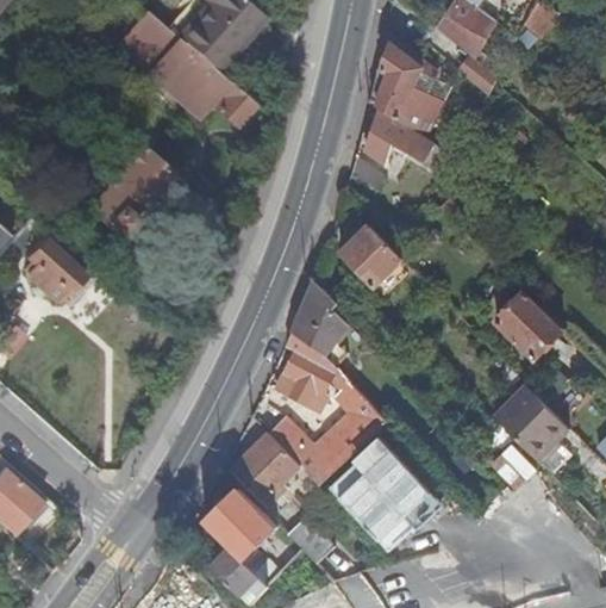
[(227,47),(256,13),(239,0),(202,0),(207,4),(194,18),(227,47)]
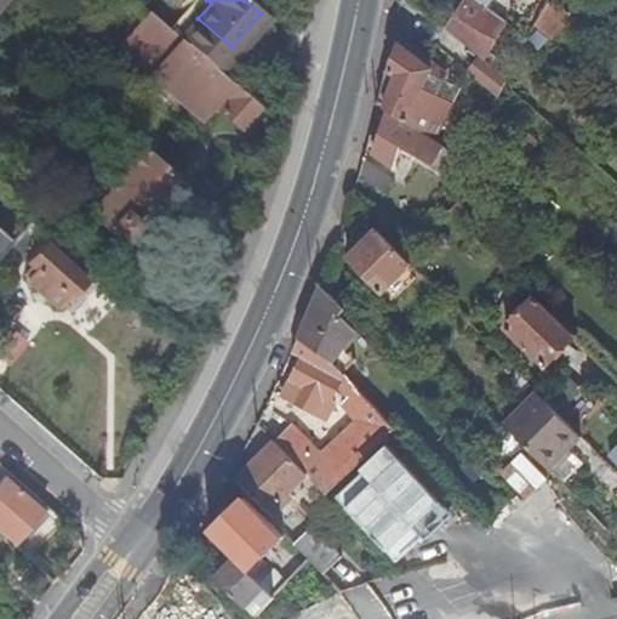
[(462,0),(445,28),(483,57),(500,24),(506,29),(509,23),(484,5),(478,0),(462,0)]
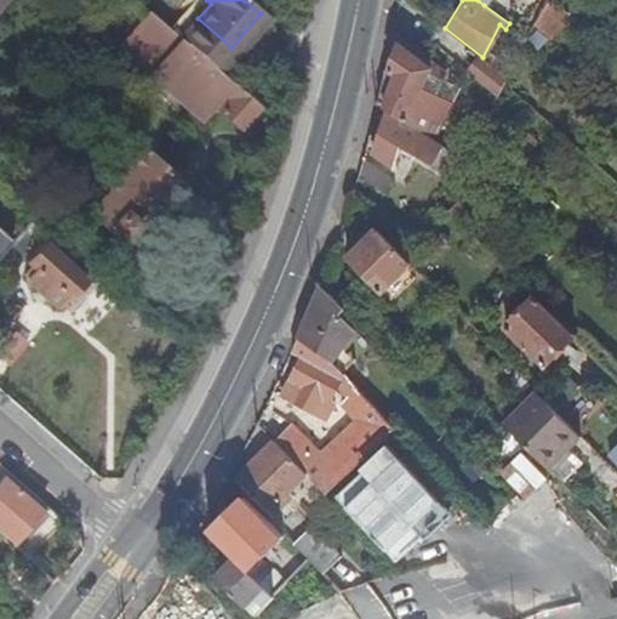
[(542,0),(527,23),(547,39),(564,12),(549,0),(542,0)]
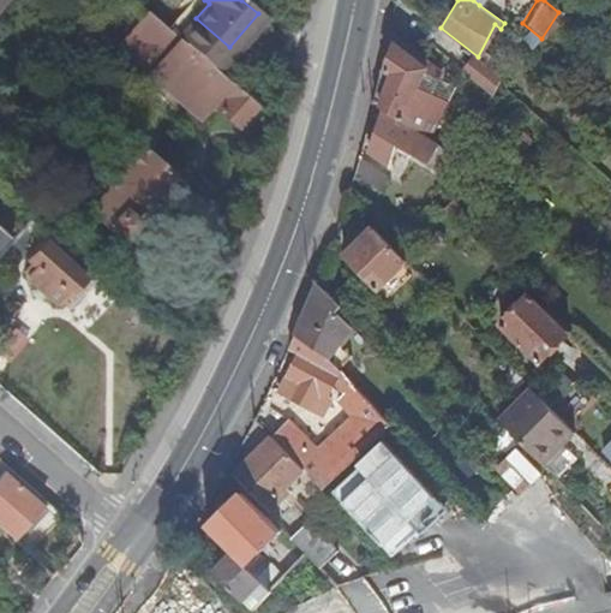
[(235,125),(253,102),(216,71),(211,67),(179,39),(145,10),(114,46),(196,115),(210,100),(215,105),(214,106),(235,125)]
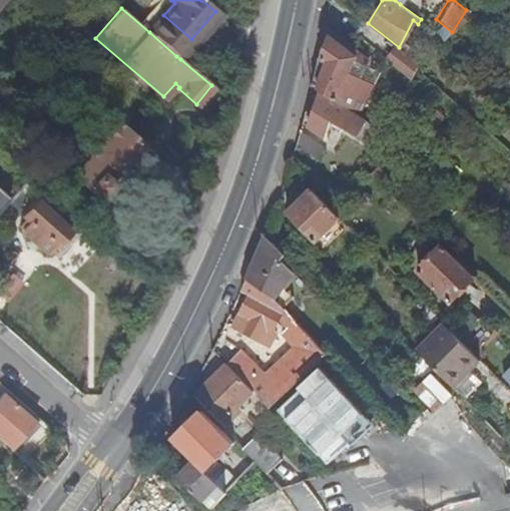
[(191,39),(195,42),(218,14),(215,11),(191,39)]
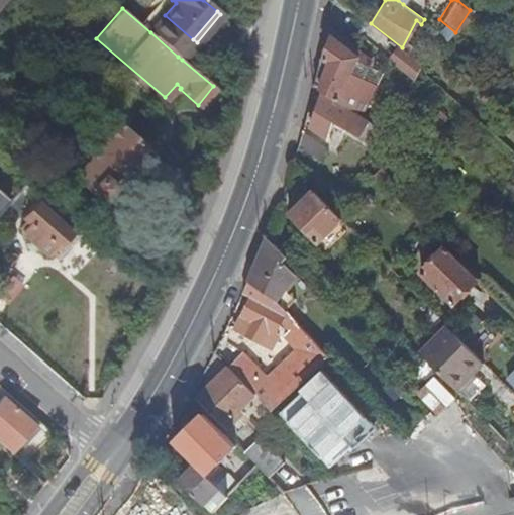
[(178,57),(193,39),(165,15),(150,32),(178,57)]
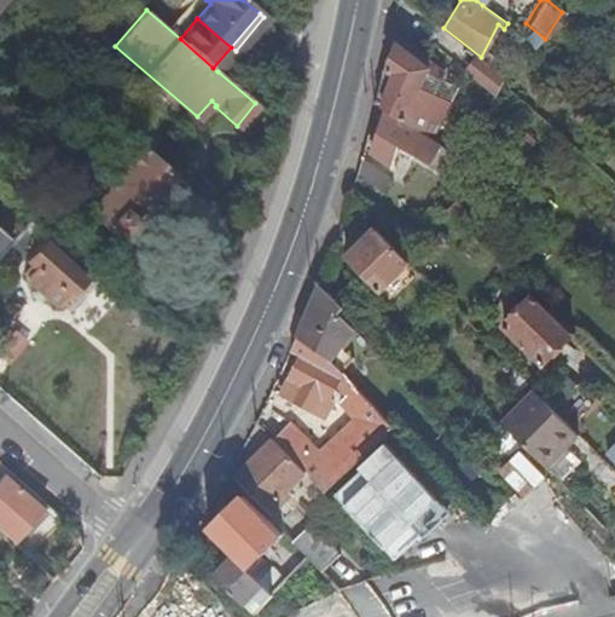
[(390,30),(383,70),(387,71),(395,44),(424,65),(427,62),(431,65),(428,71),(440,79),(444,71),(390,30)]
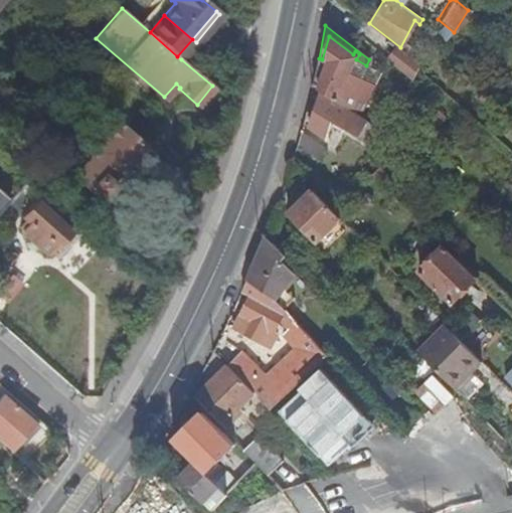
[(322,59),(319,58),(312,86),(333,100),(339,106),(356,117),(374,83),(360,75),(351,69),(356,59),(359,54),(355,51),(353,54),(329,36),(322,59)]
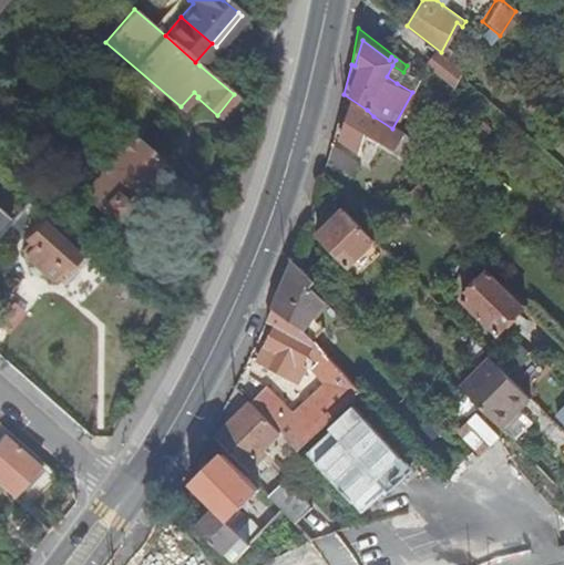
[(200,65),(216,47),(212,43),(195,62),(200,65)]
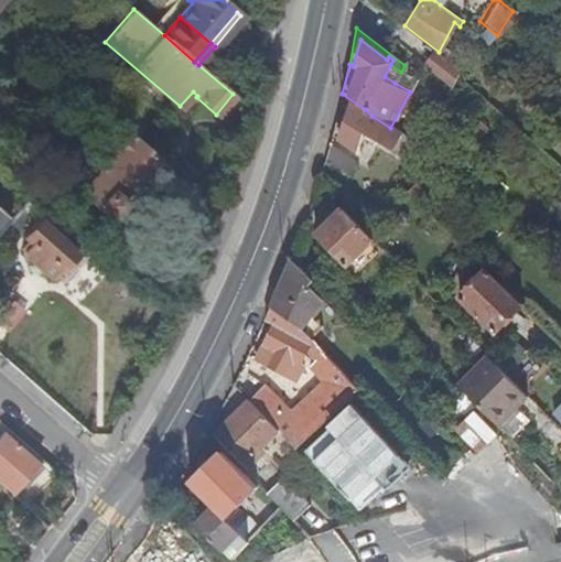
[(401,72),(390,65),(385,76),(395,83),(401,72)]
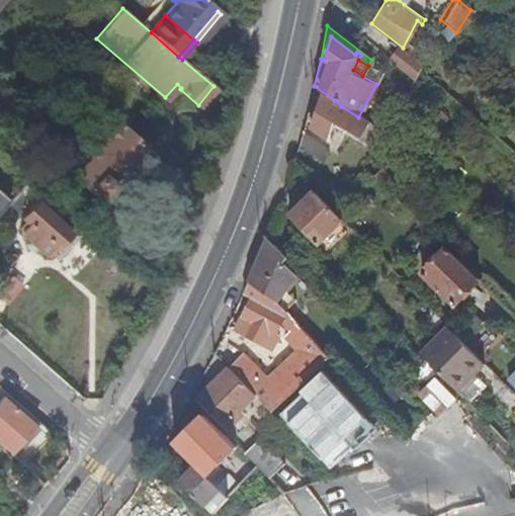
[(358,117),(341,106),(322,94),(309,129),(326,141),(333,120),(358,138),(363,130),(381,142),(388,135),(358,117)]
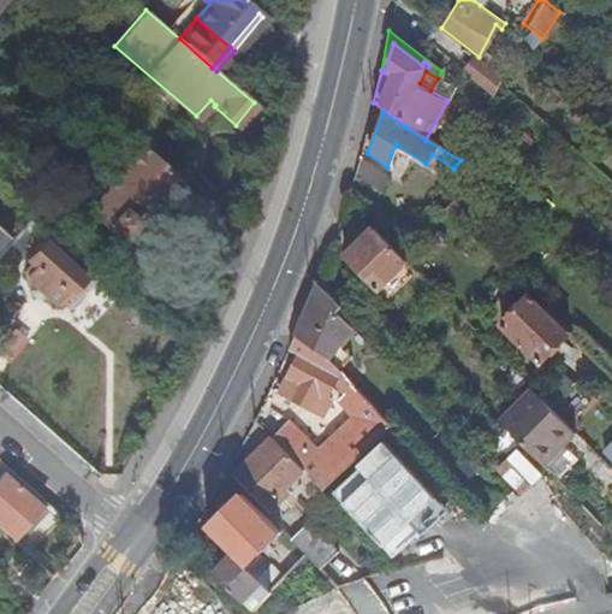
[(136,146),(113,172),(120,178),(91,213),(113,234),(117,229),(128,240),(160,201),(162,204),(176,188),(172,186),(177,181),(136,146)]
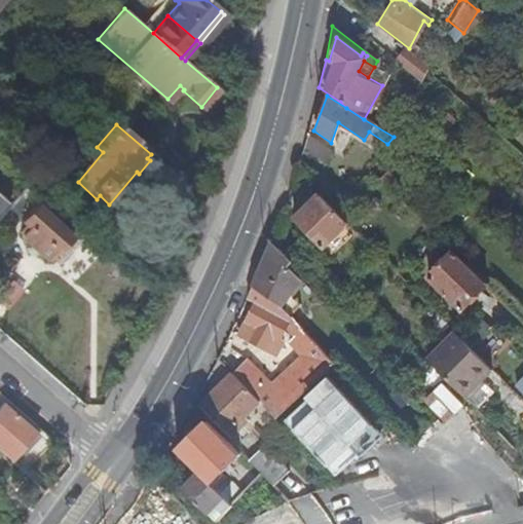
[(381,151),(387,144),(369,132),(364,140),(381,151)]
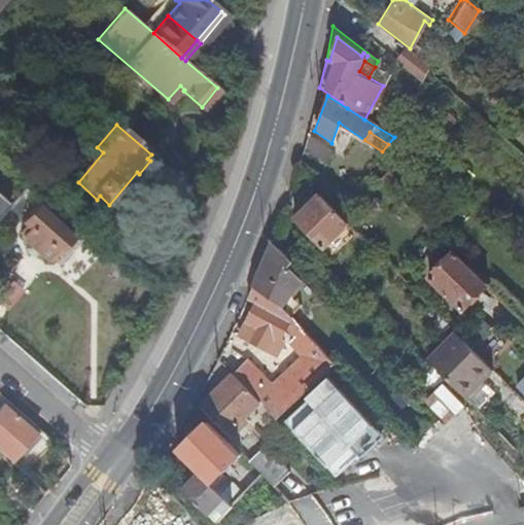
[(333,152),(307,135),(302,149),(325,165),(333,152)]
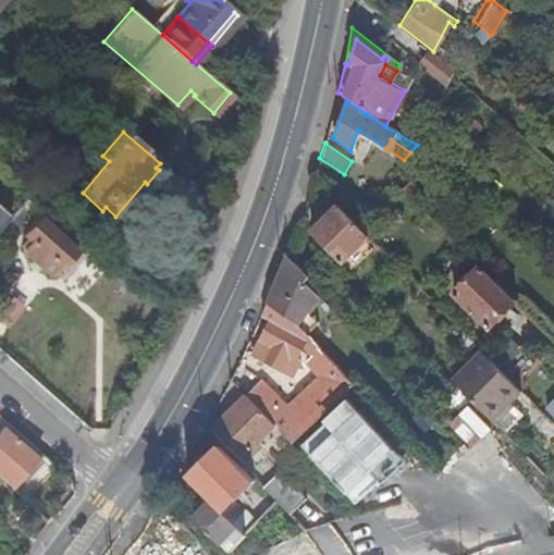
[(409,180),(401,188),(415,202),(423,194),(409,180)]
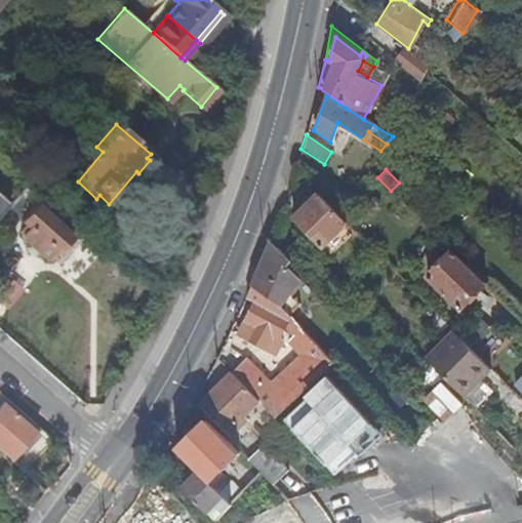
[(346,223),(317,193),(291,217),(319,248),(346,223)]
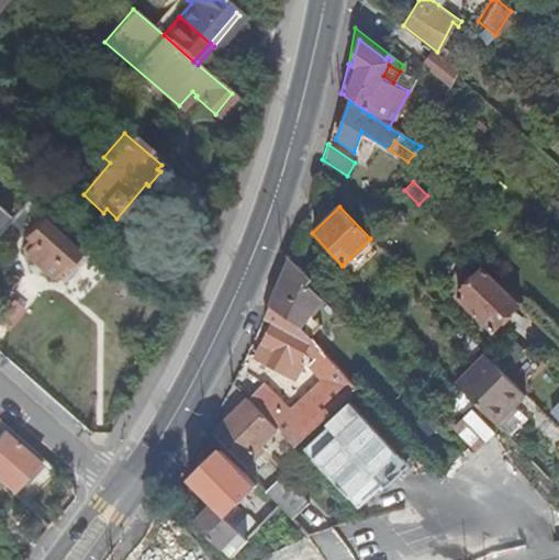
[(71,250),(79,241),(45,212),(22,236),(24,238),(18,246),(22,250),(21,252),(51,279),(58,269),(60,269),(75,252),(71,250)]
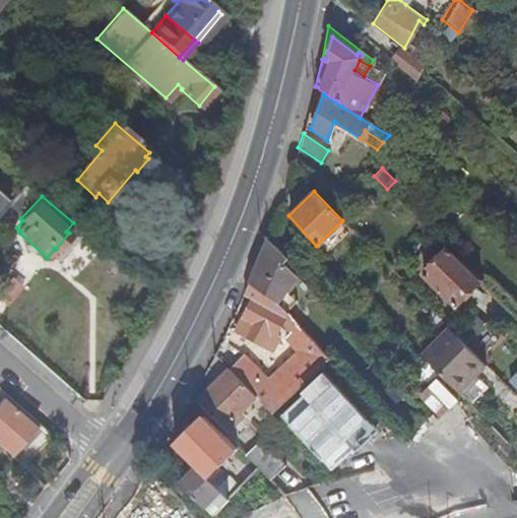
[(286,257),(266,238),(249,282),(259,294),(262,288),(275,302),(295,274),(281,262),(286,257)]
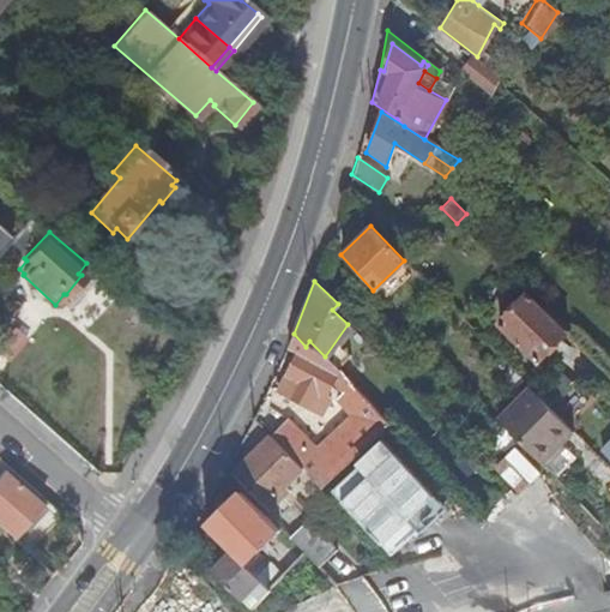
[(537,363),(567,331),(529,293),(497,324),(537,363)]
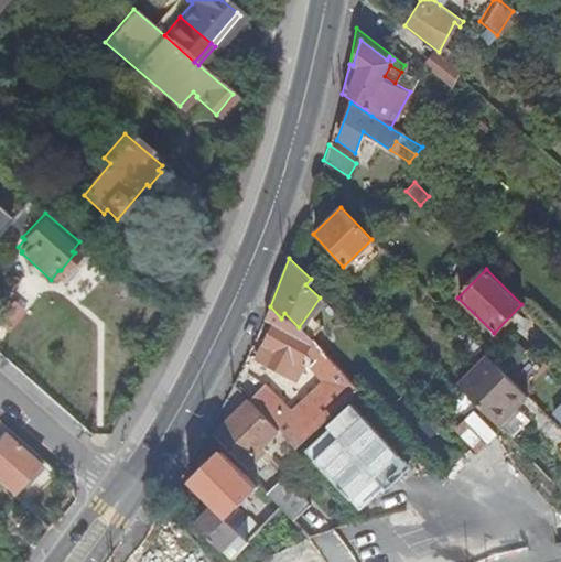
[(281,319),(270,306),(265,316),(272,324),(255,359),(288,390),(295,374),(292,373),(299,349),(311,361),(306,366),(319,381),(289,410),(265,384),(248,400),(277,431),(287,441),(294,449),(325,418),(356,387),(297,332),(299,327),(284,313),(281,319)]
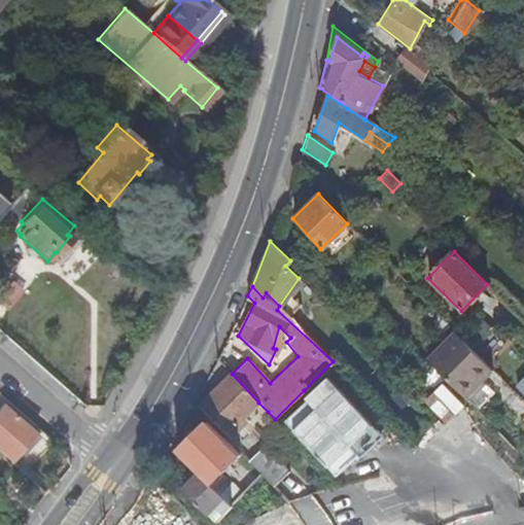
[(409,340),(416,348),(447,380),(475,352),(472,349),(437,314),(409,340)]
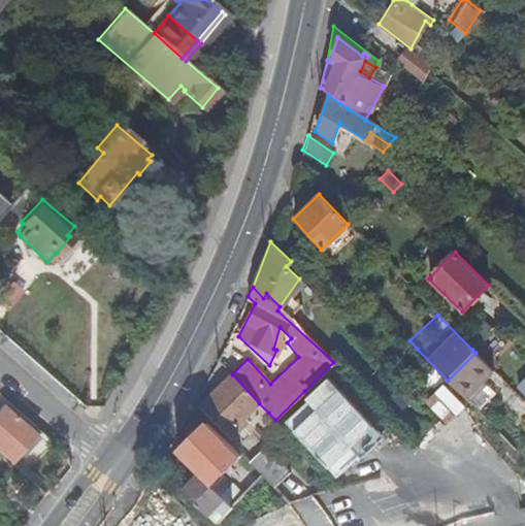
[(259,403),(232,374),(200,403),(218,422),(225,416),(235,426),(259,403)]
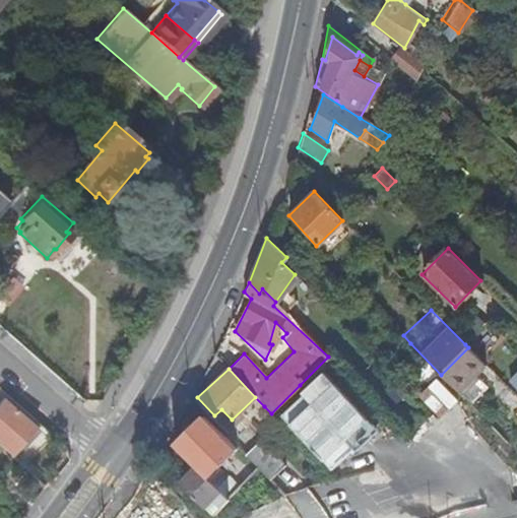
[(0,447),(7,454),(31,427),(1,398),(0,399),(0,447)]
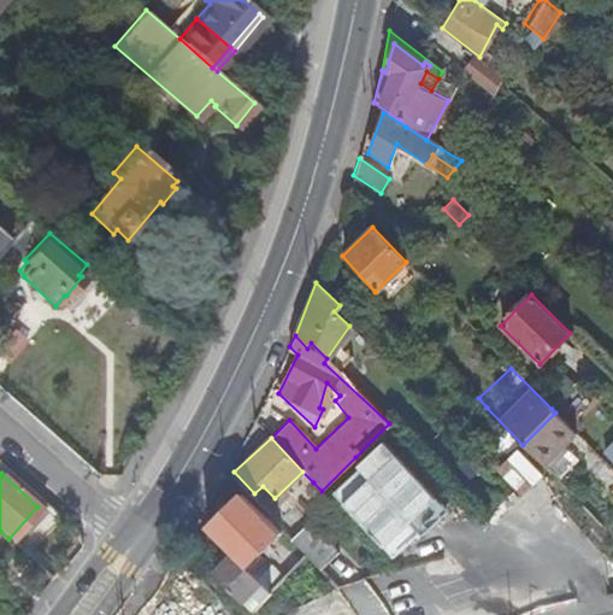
[(270,523),(240,493),(205,528),(231,554),(246,567),(278,533),(270,523)]
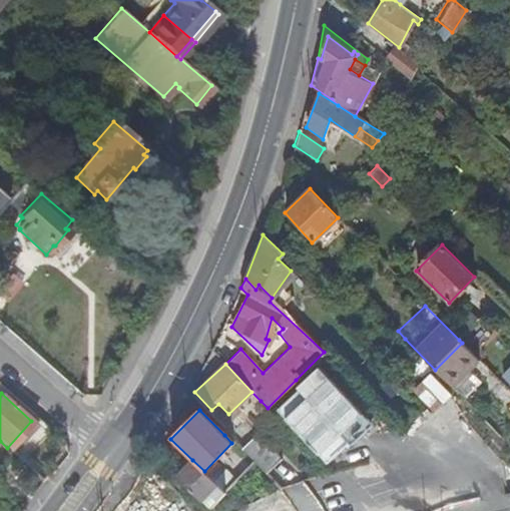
[(255,435),(239,451),(251,461),(266,475),(281,461),(255,435)]
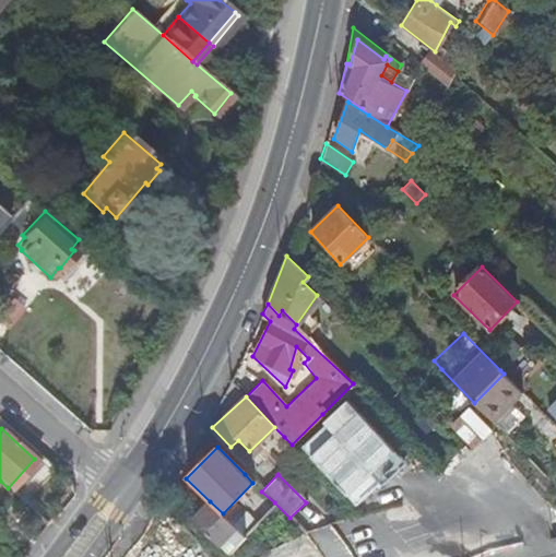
[(28,542),(45,521),(22,500),(12,511),(21,520),(13,528),(28,542)]
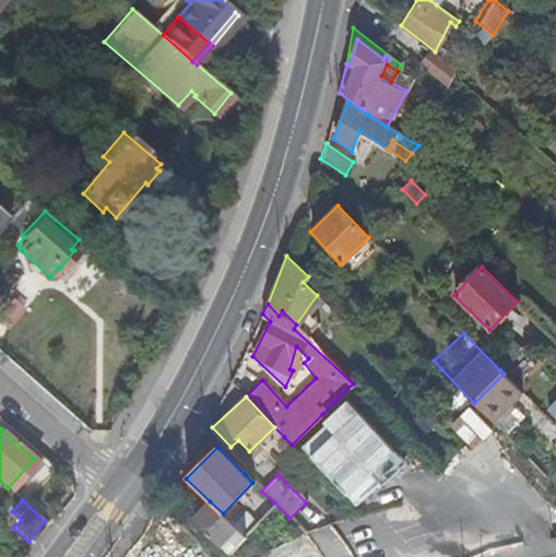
[(210,501),(190,520),(215,544),(227,555),(246,537),(247,536),(245,534),(223,513),(210,501)]
